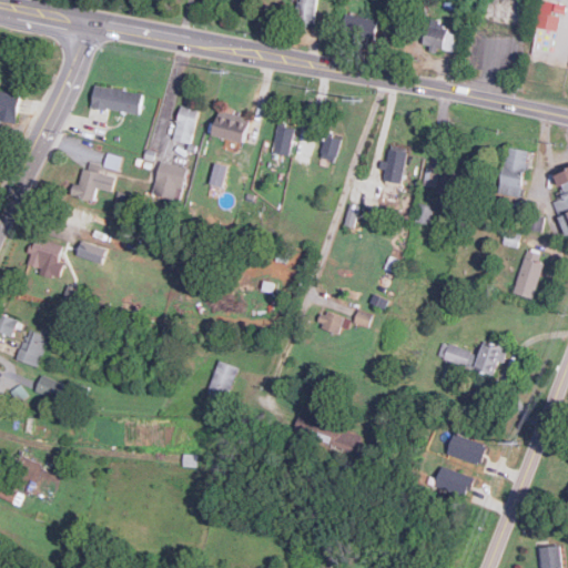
[(317,22),(317,0),(300,0),(300,21),(317,22)]
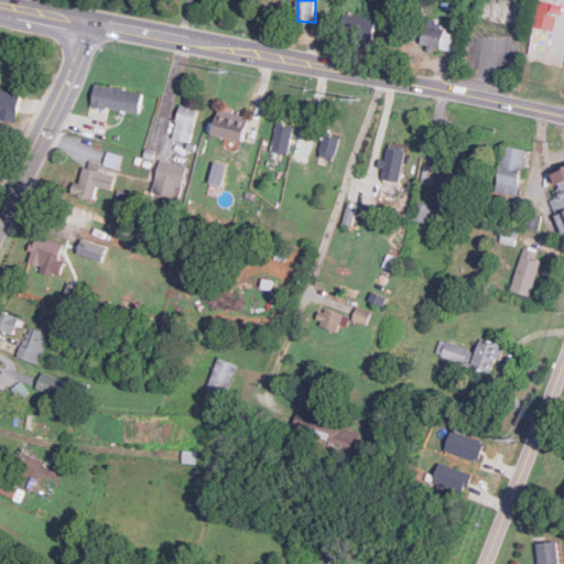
[(557,13),(562,14),(563,4),(539,0),(534,26),(555,30),(557,13)]
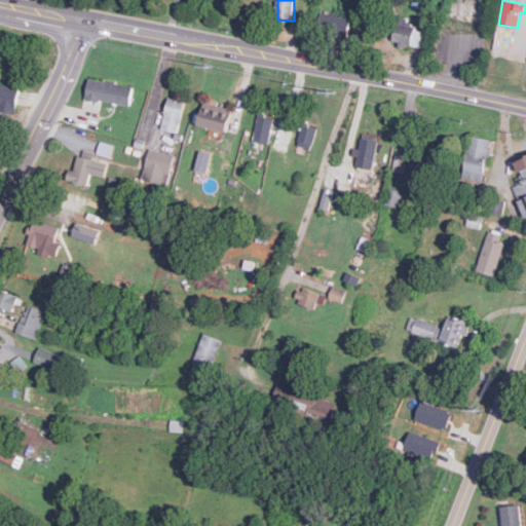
[(318,31),(347,38),(352,19),(324,11),(318,31)]
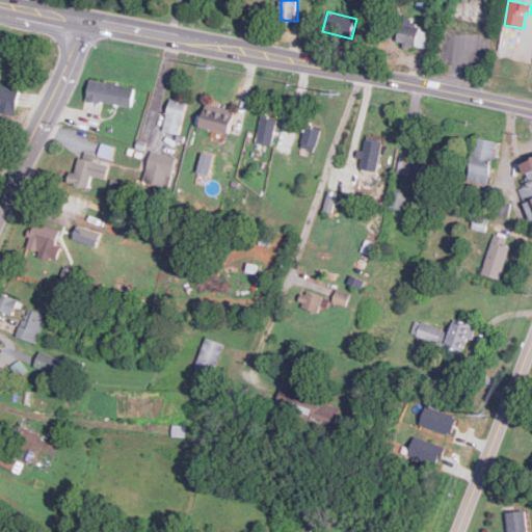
[(429,31),(421,29),(422,22),(403,18),(398,44),(426,48),(429,31)]
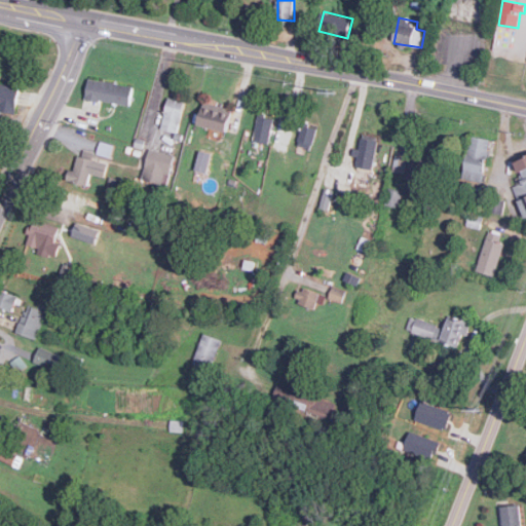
[(130,107),(135,86),(90,77),(86,98),(130,107)]
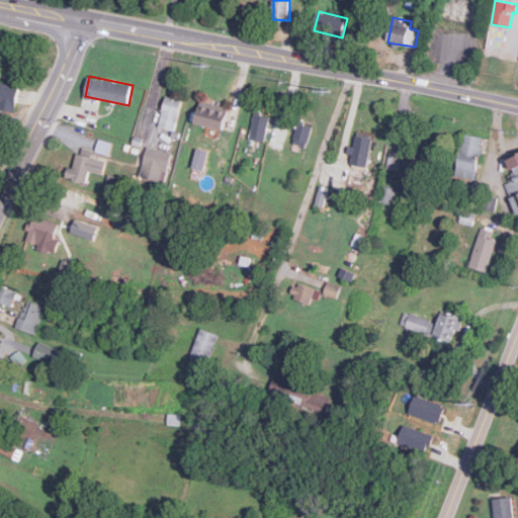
[(20,84),(0,80),(0,105),(16,108),(20,84)]
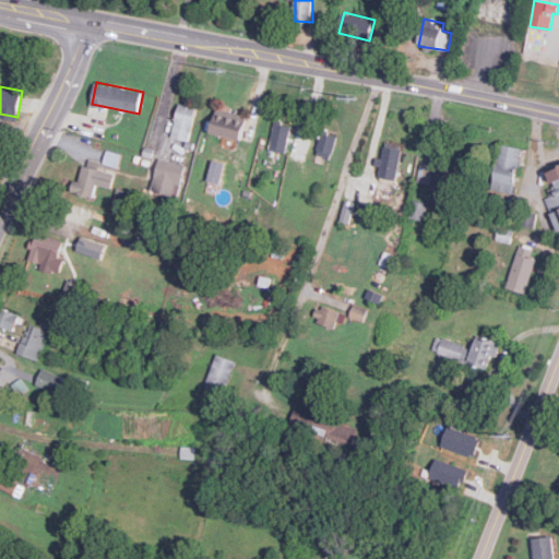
[(198,102),(181,97),(171,135),(188,140),(198,102)]
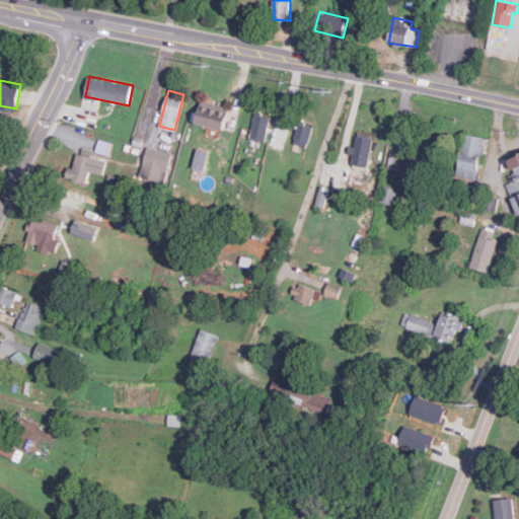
[(196,122),(209,126),(207,133),(216,136),(218,128),(225,129),(230,107),(202,99),(196,122)]
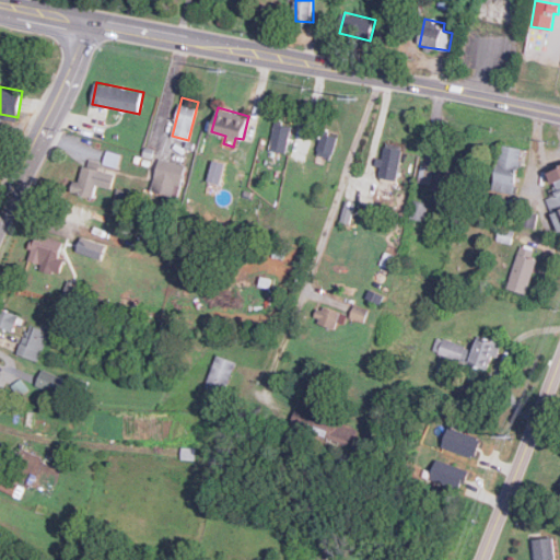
[(292,126),(276,123),(270,149),(287,152),(292,126)]
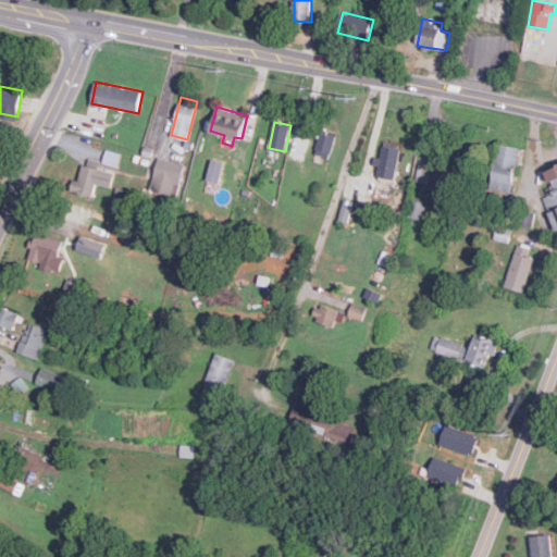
[(329,157),(336,137),(322,132),(314,151),(329,157)]
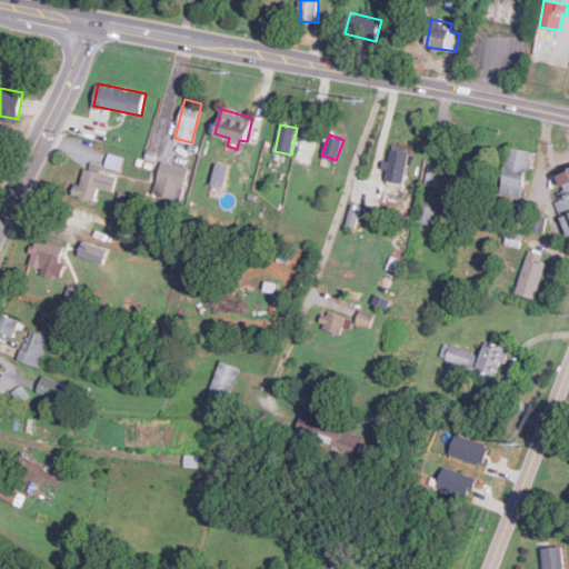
[(522,197),(531,150),(509,146),(500,192),(522,197)]
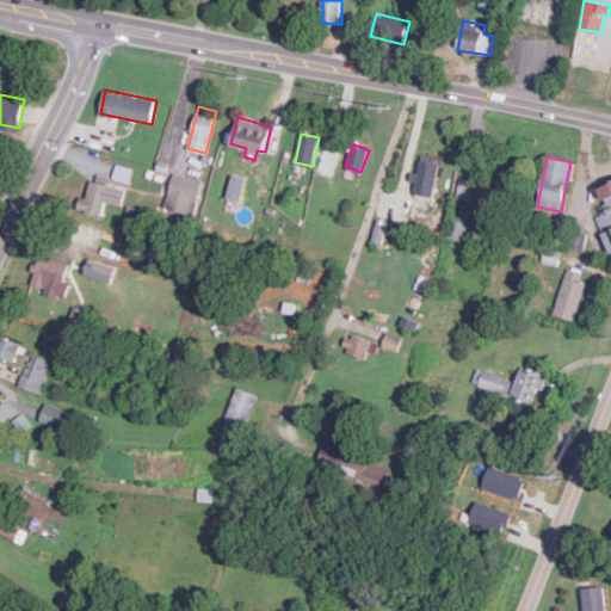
[(434,196),(438,162),(417,160),(414,180),(415,180),(414,193),(434,196)]
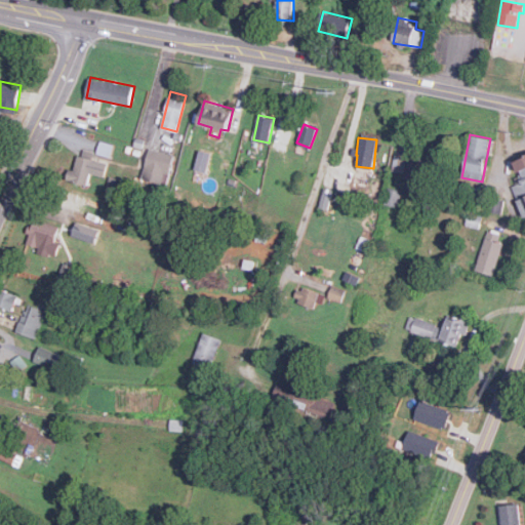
[(113,144),(101,140),(97,153),(110,156),(113,144)]
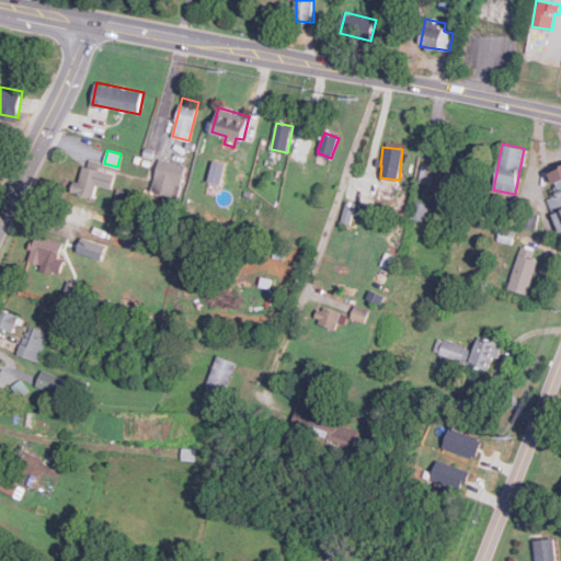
[(94,197),(96,184),(113,187),(116,173),(100,169),(102,161),(87,158),(81,181),(75,180),(71,192),(94,197)]
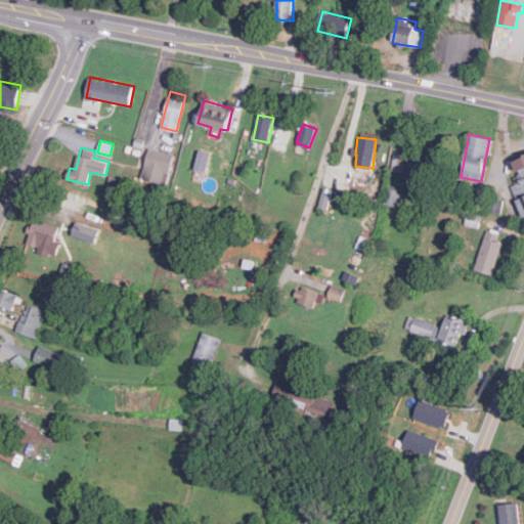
[(175,154),(149,147),(142,178),(168,184),(175,154)]
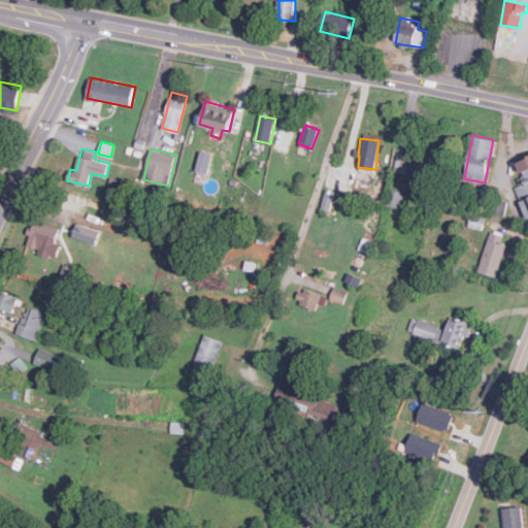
[(527,156),(518,160),(527,187),(527,197),(520,200),(527,218),(527,217),(527,156)]
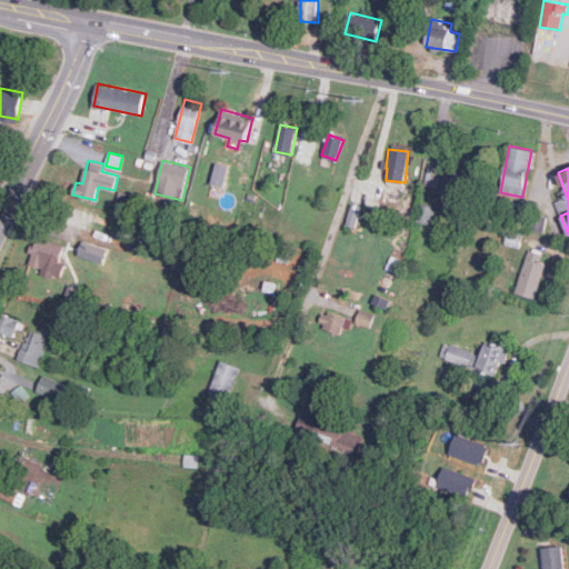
[(360,205),(350,202),(347,225),(357,226),(360,205)]
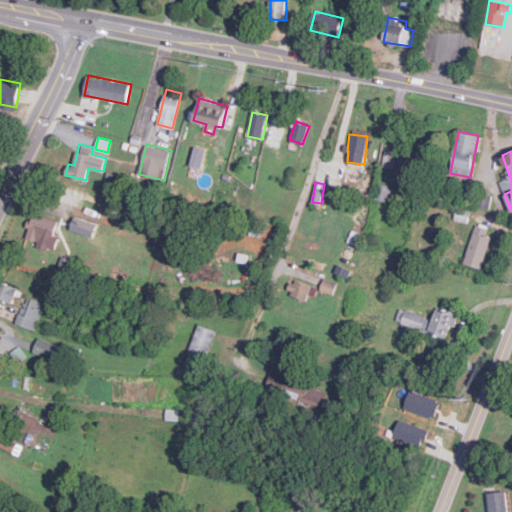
[(376,199),(390,200),(392,184),(378,183),(376,199)]
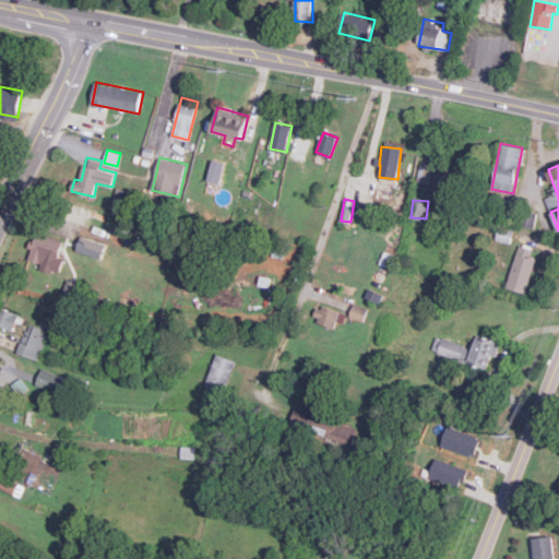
[(59,257),(63,239),(32,233),(28,247),(32,248),(30,259),(43,262),(42,269),(61,273),(64,259),(59,257)]
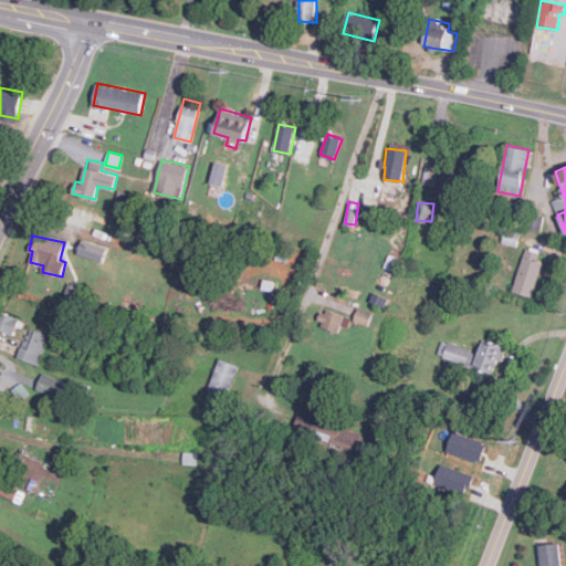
[(104,261),(107,245),(82,239),(79,254),(104,261)]
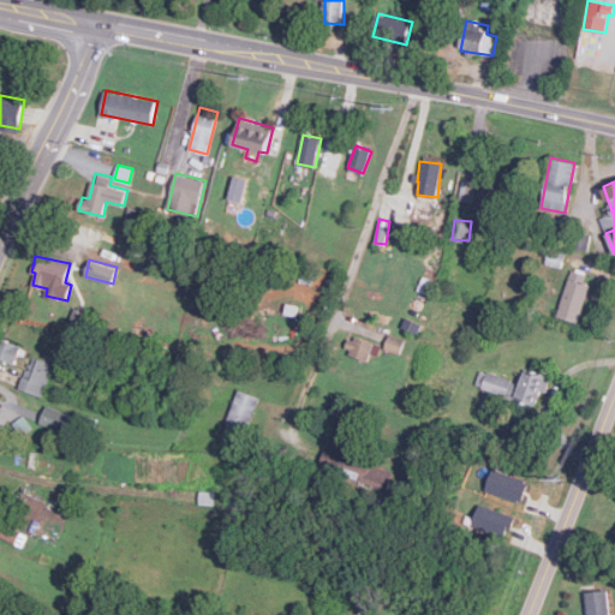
[(581,321),(590,282),(585,281),(587,272),(569,267),(560,317),(581,321)]
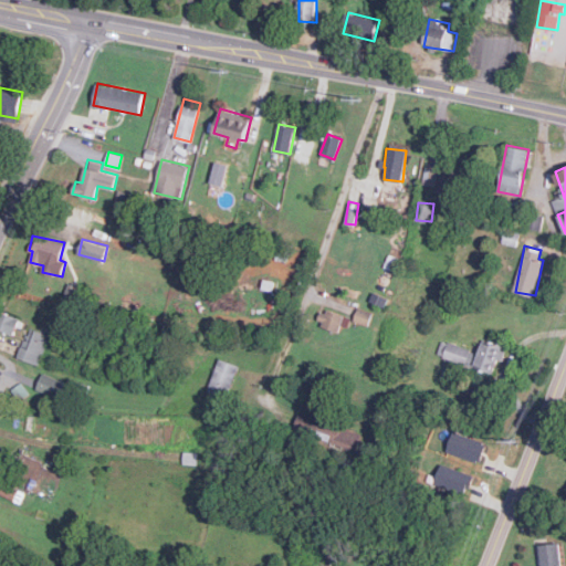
[(342,324),(349,326),(352,316),(321,308),(317,324),(341,329),(342,324)]
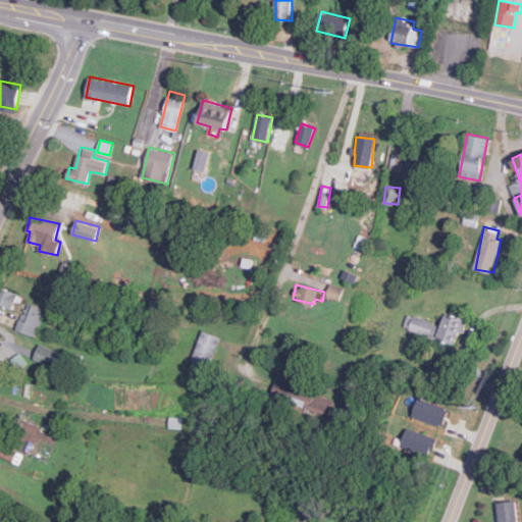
[(0,303),(12,308),(18,294),(1,286),(0,289),(0,303)]
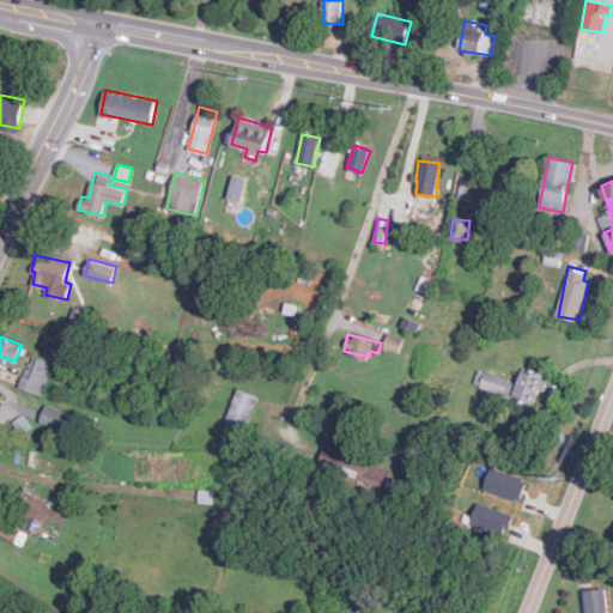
[(19,387),(43,395),(55,362),(31,353),(19,387)]
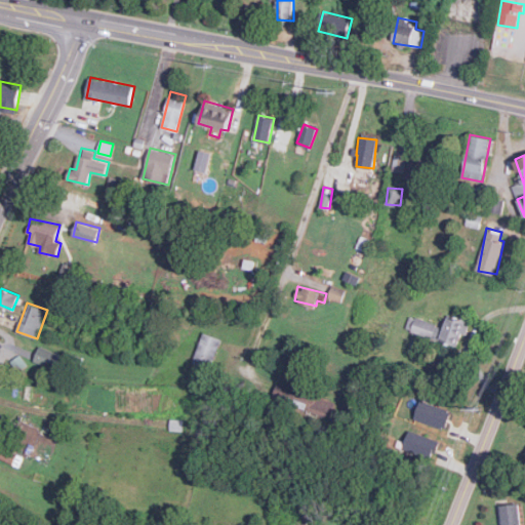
[(458,345),(461,332),(467,334),(471,319),(448,313),(445,325),(410,316),(406,330),(458,345)]
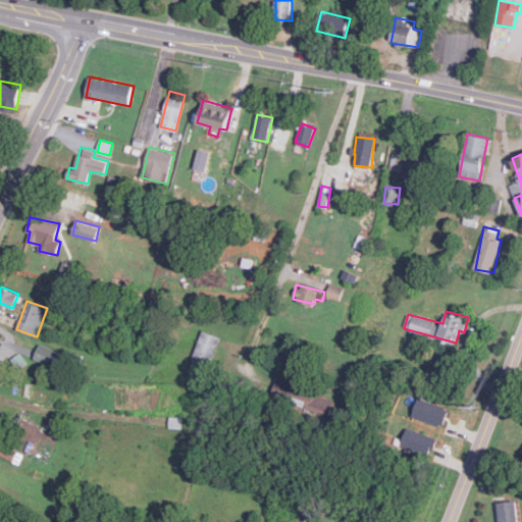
[(210,366),(220,335),(202,329),(192,360),(210,366)]
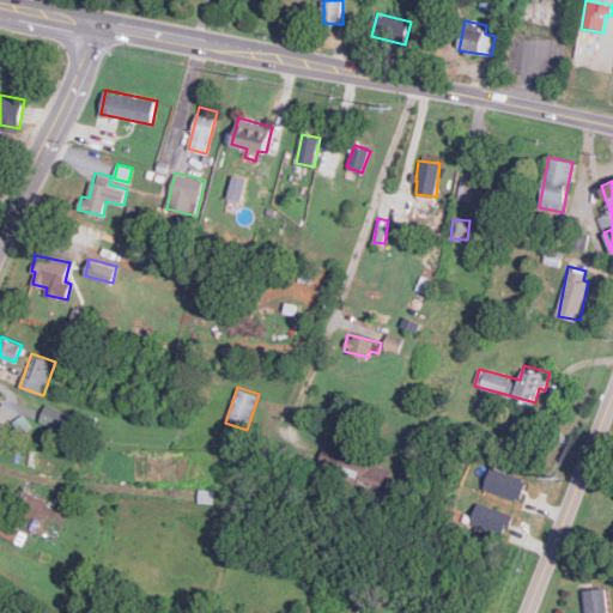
[(40,420),(64,430),(70,412),(46,402),(40,420)]
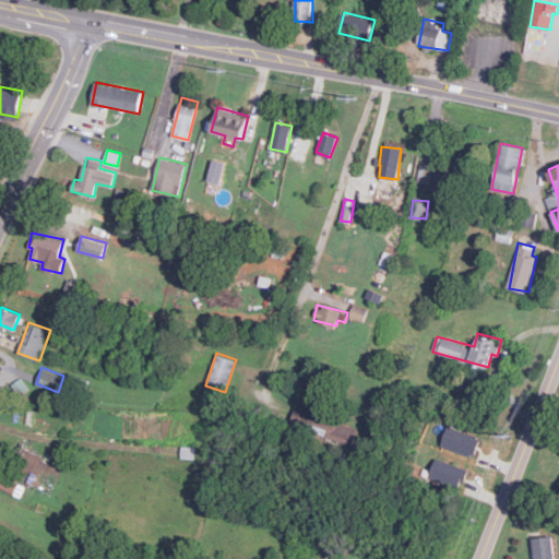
[(296,406),(290,424),(353,444),(358,428),(296,406)]
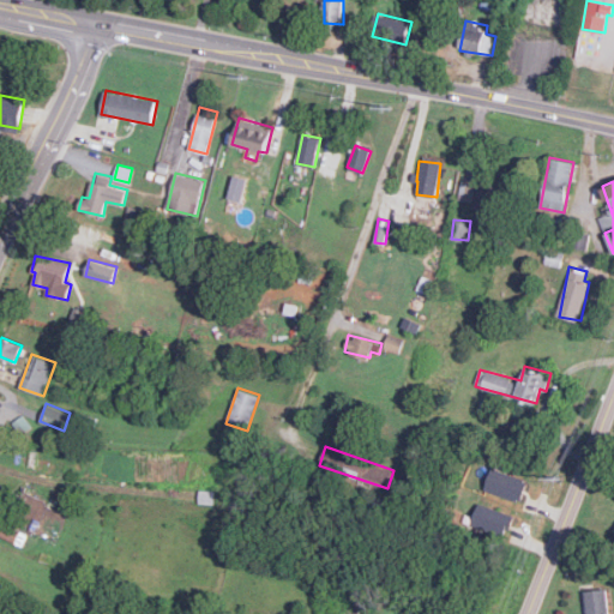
[(529,480),(492,468),(485,489),(522,501),(529,480)]
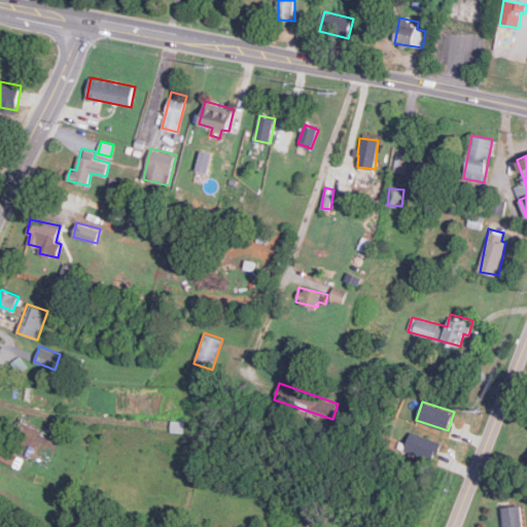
[(434,461),(442,443),(411,430),(403,449),(434,461)]
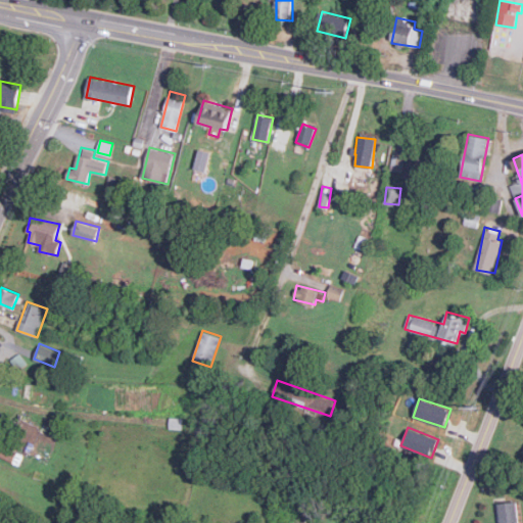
[(519,522),(519,502),(505,503),(505,497),(498,497),(498,522),(519,522)]
